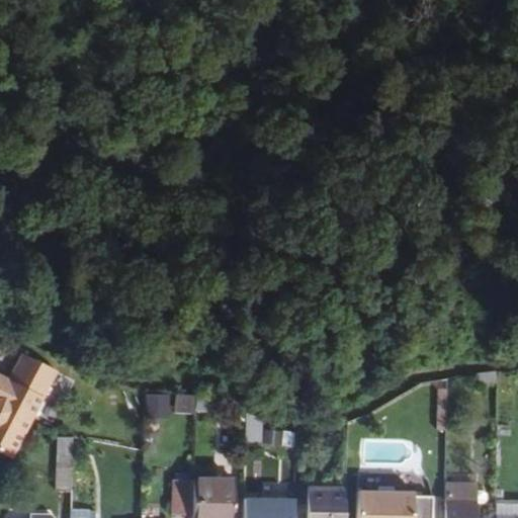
[(0,451),(16,459),(36,421),(26,417),(34,402),(44,406),(59,376),(24,359),(10,386),(0,381),(0,451)]
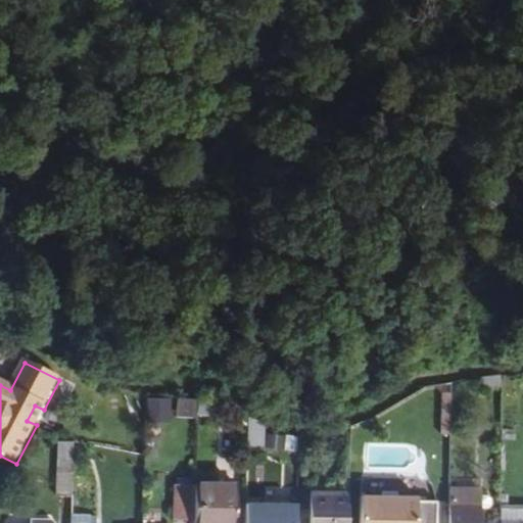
[(497,376),(480,378),(480,388),(498,386),(497,376)]
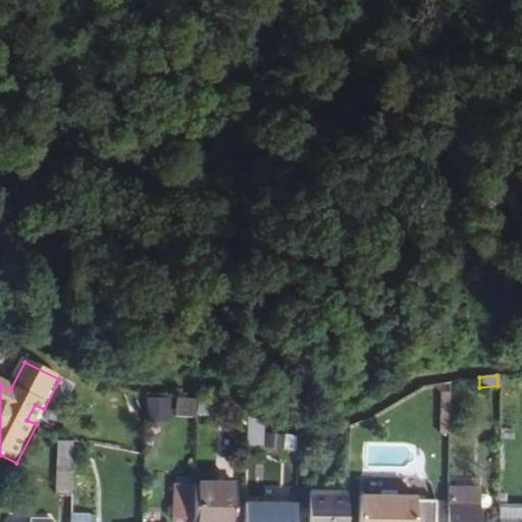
[(449,392),(439,392),(439,433),(449,433),(449,392)]
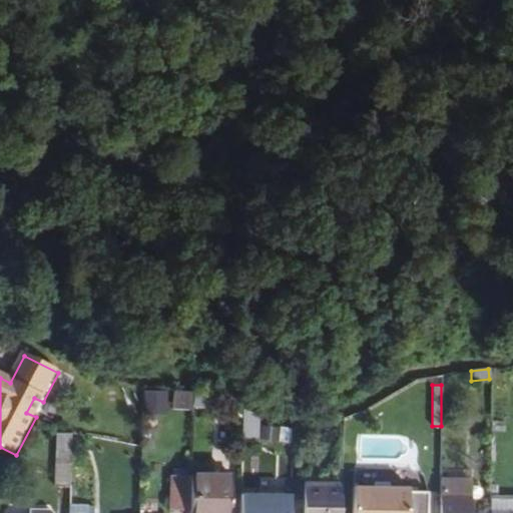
[(172,390),(171,411),(192,411),(192,391),(172,390)]
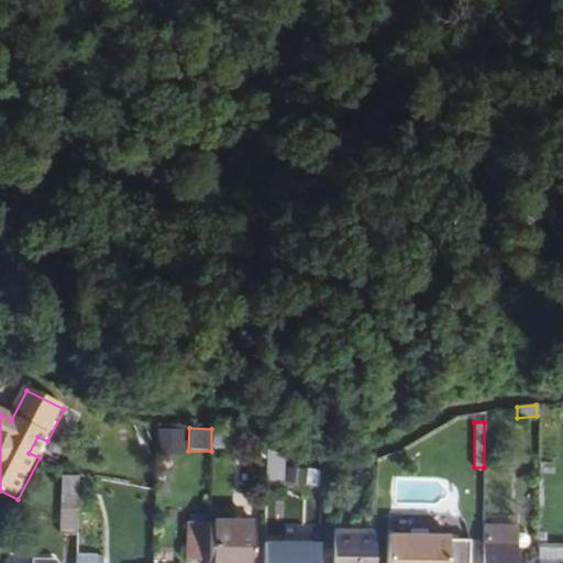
[(153,432),(153,452),(176,452),(176,432),(153,432)]
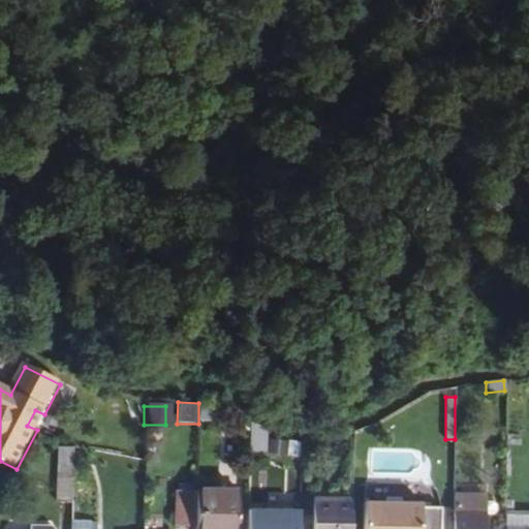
[(205,421),(222,421),(222,406),(206,406),(205,421)]
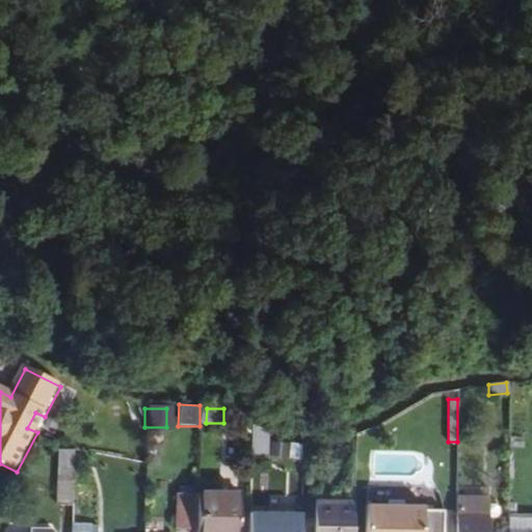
[(250,421),(233,409),(228,427),(239,436),(250,421)]
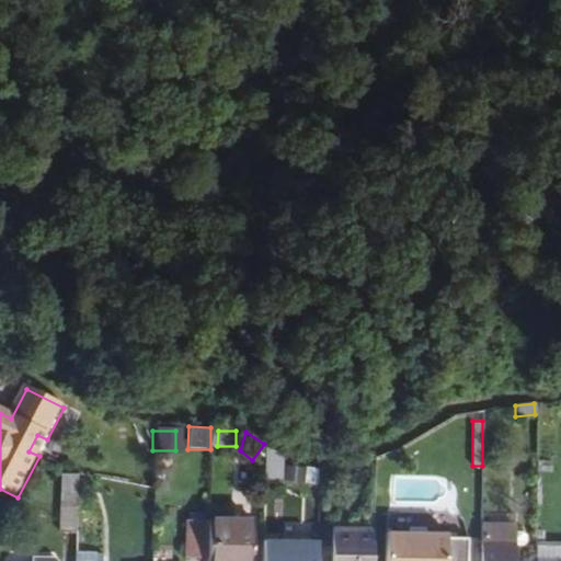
[(39,456),(47,439),(37,435),(29,451),(39,456)]
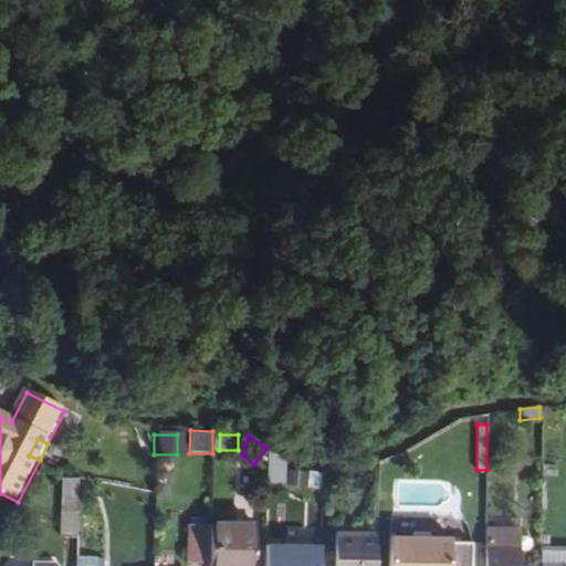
[(77,537),(79,479),(62,478),(61,536),(77,537)]
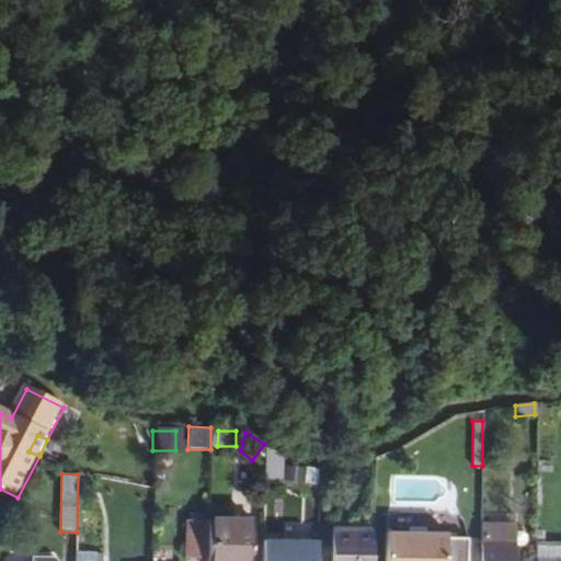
[(249,560),(250,518),(212,518),(210,560),(249,560)]
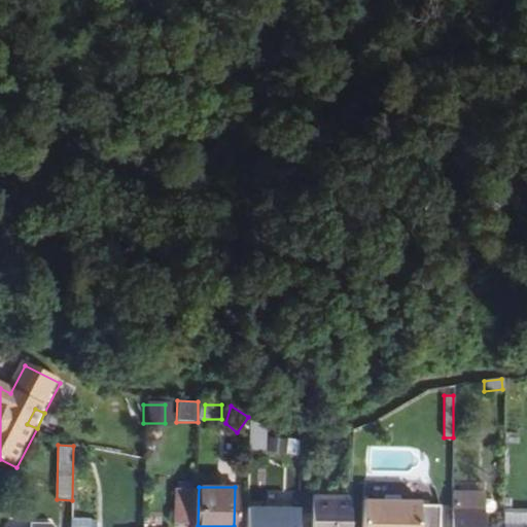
[(196,521),(196,489),(174,488),(174,520),(196,521)]
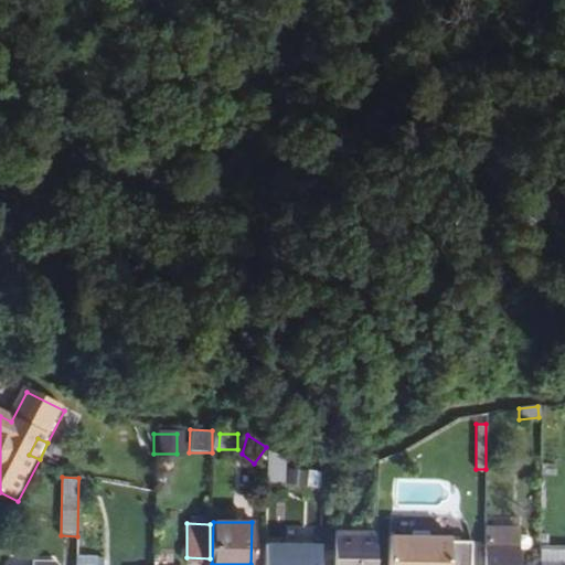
[(516,564),(518,529),(484,529),(483,564),(516,564)]
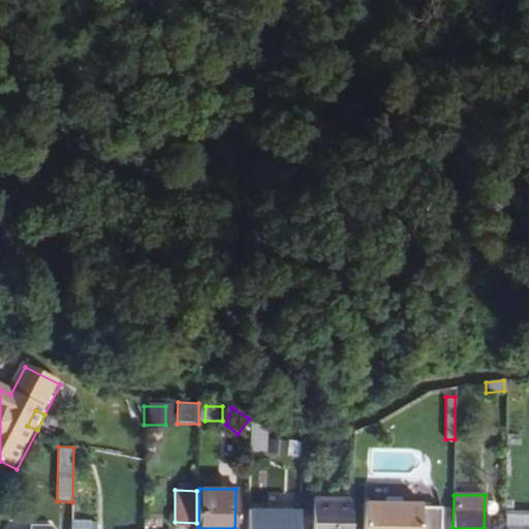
[(311,498),(310,528),(350,528),(352,499),(311,498)]
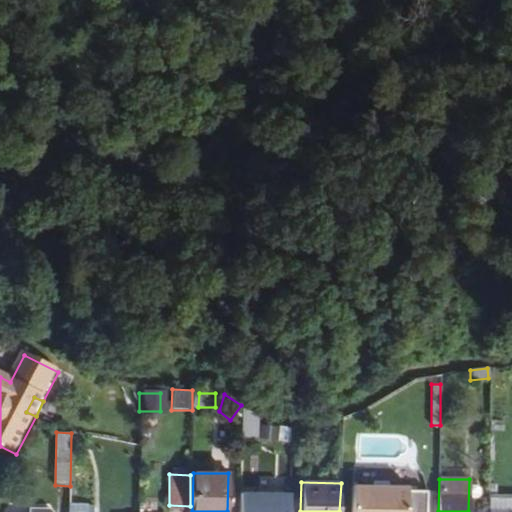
[(351,511),(425,511),(426,490),(407,490),(407,487),(352,486),(351,511)]
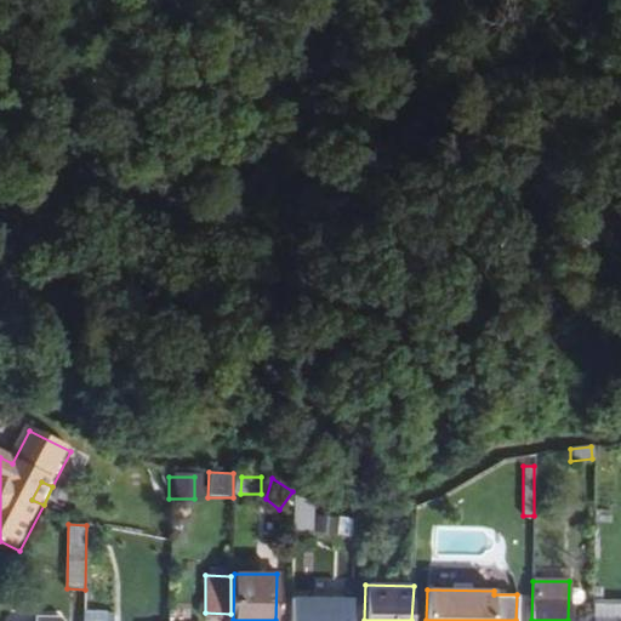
[(351,620),(352,598),(291,597),(290,620),(351,620)]
